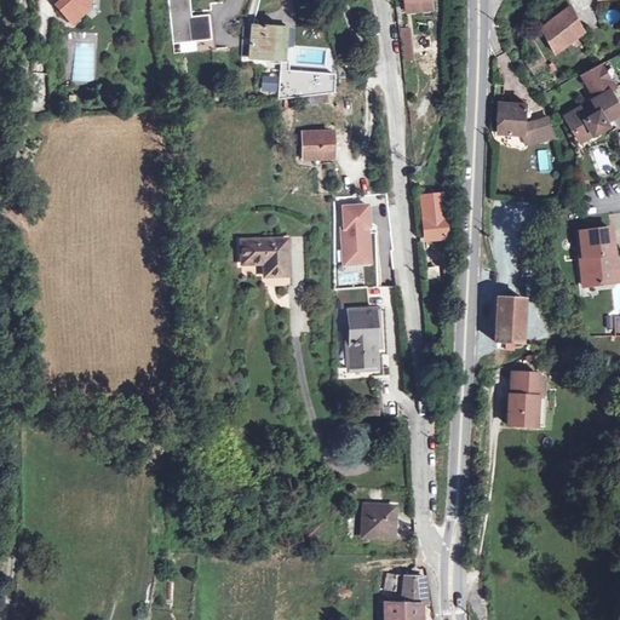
[(63,0),(57,6),(72,23),(90,9),(90,0),(63,0)]
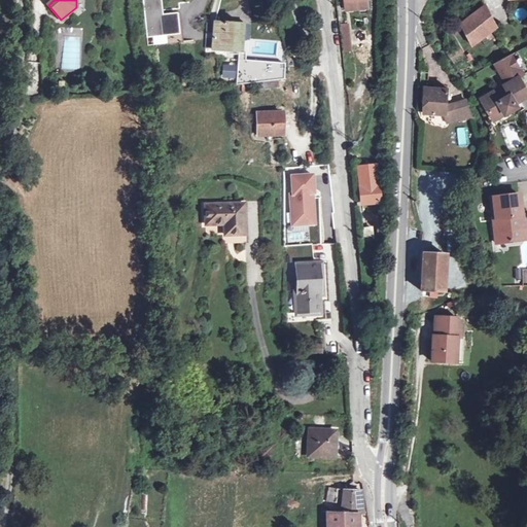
[(143,0),(147,35),(178,32),(176,13),(163,14),(161,14),(160,11),(163,10),(161,0),(160,0),(159,0),(143,0)]
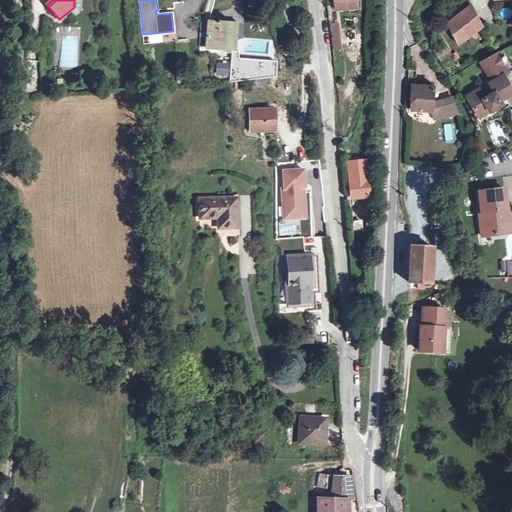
[(471,3),(449,21),(460,43),(482,25),(471,3)]
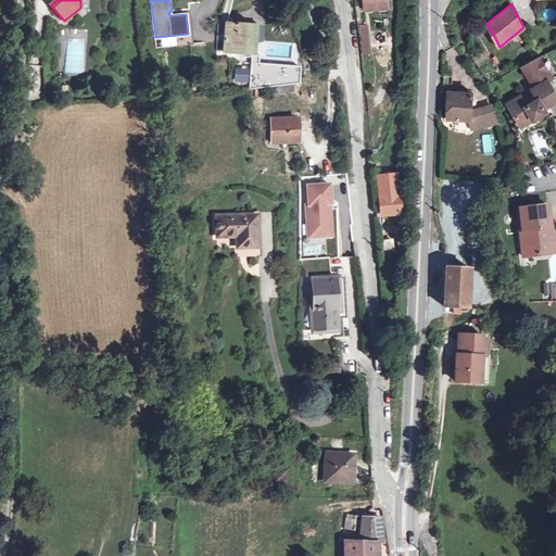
[(225,52),(227,24),(219,23),(217,51),(225,52)]
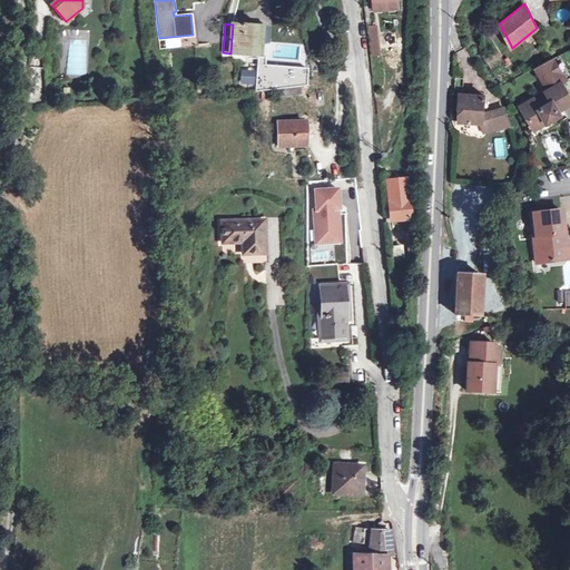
[(262,27),(233,25),(231,53),(259,56),(262,27)]
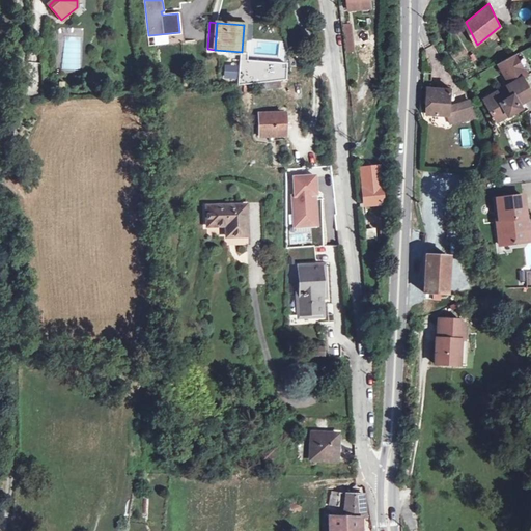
[(342,24),(345,53),(356,52),(354,23),(342,24)]
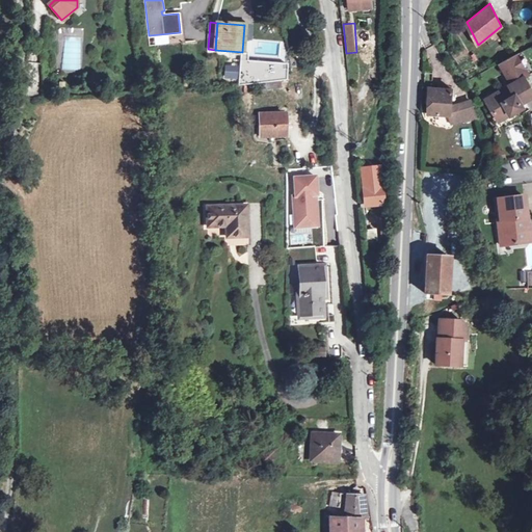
[(499,92),(486,100),(496,116),(508,109),(510,114),(520,109),(517,105),(521,103),(531,96),(531,89),(524,77),(528,75),(517,54),(499,63),(511,84),(509,85),(512,90),(501,97),(499,92)]
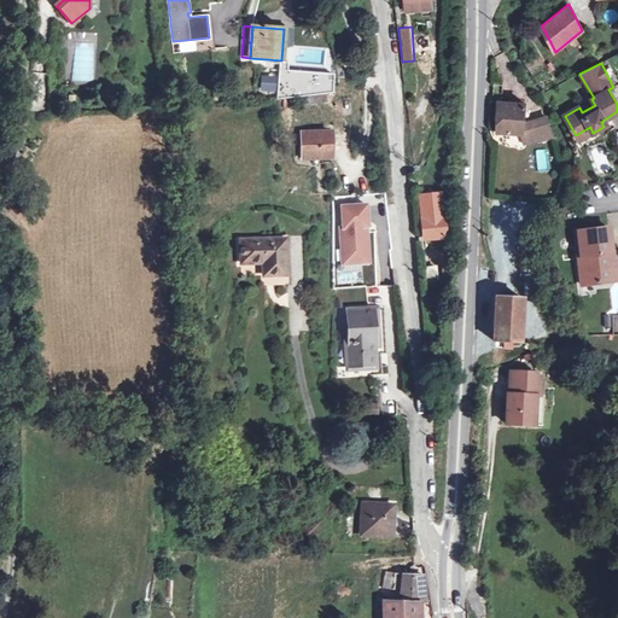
[(279,71),(278,99),(332,93),(333,75),(279,71)]
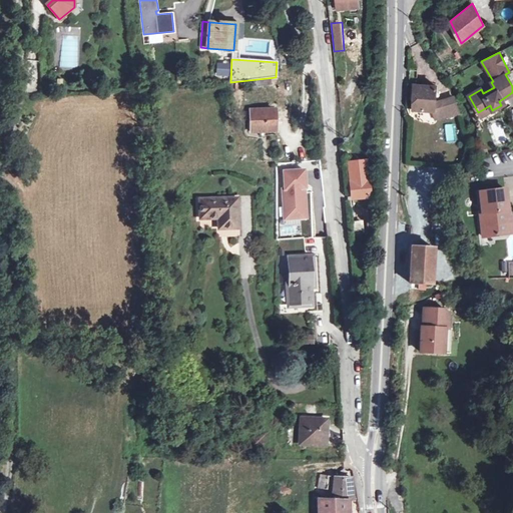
[(228,66),(218,65),(218,75),(227,76),(228,66)]
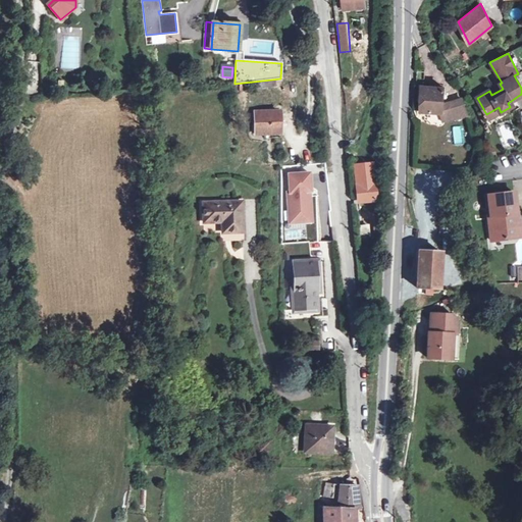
[(417,68),(416,86),(422,86),(423,86),(424,68),(417,68)]
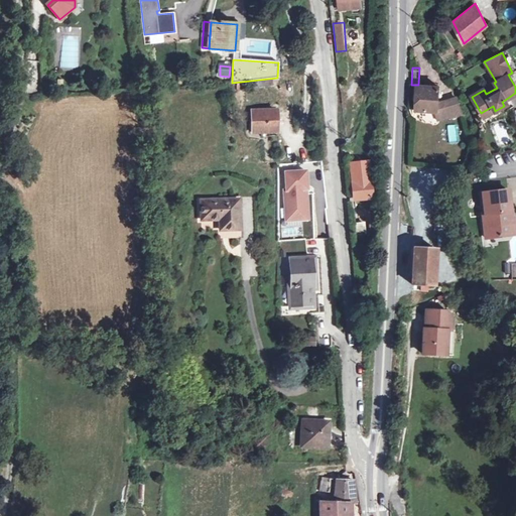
[(417,85),(415,110),(436,111),(436,119),(457,118),(462,115),(457,99),(443,103),(437,102),(438,87),(418,85),(417,85)]
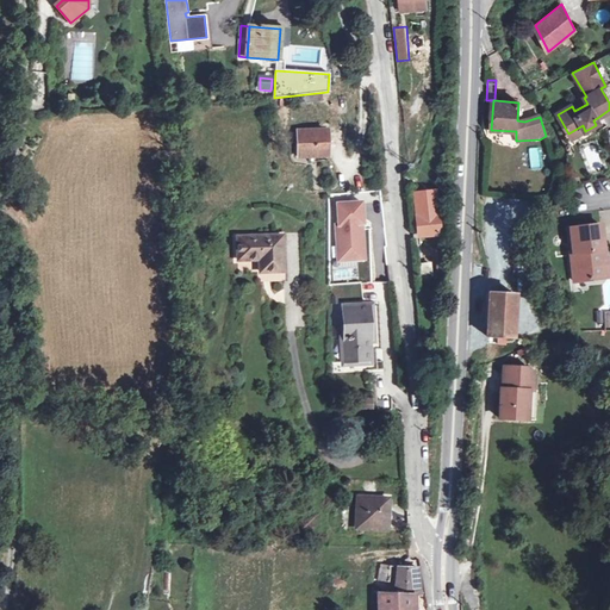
[(583,125),(568,134),(572,139),(585,131),(583,125)]
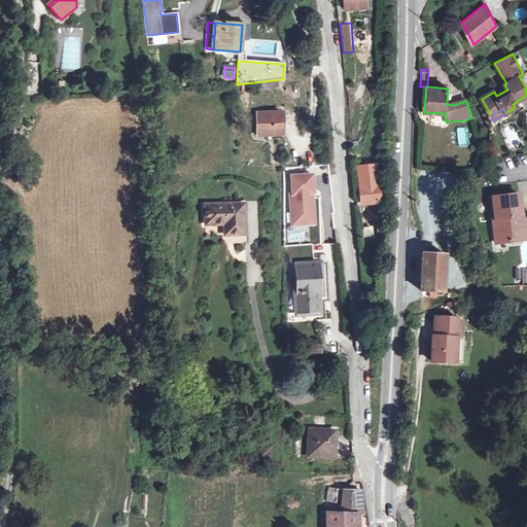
[(283,112),(257,113),(258,136),(267,135),(267,139),(276,139),(276,135),(283,135),(283,112)]
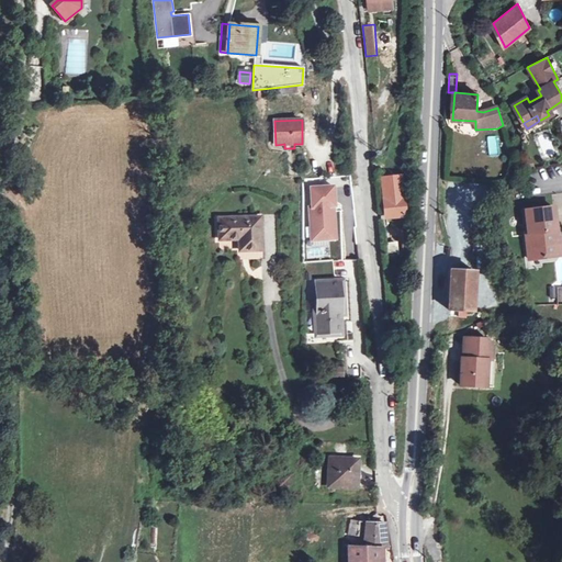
[(501,156),(498,135),(487,136),(489,157),(501,156)]
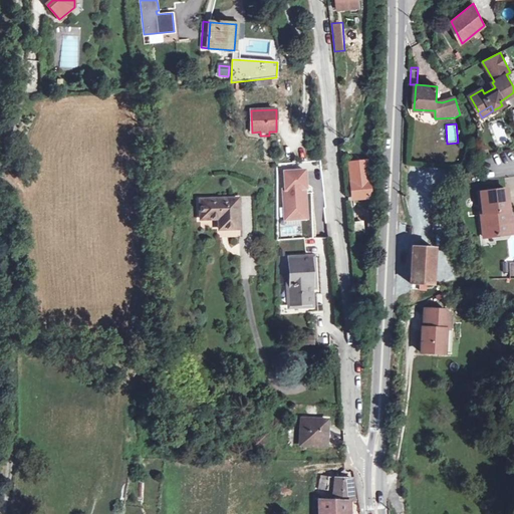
[(284,172),(285,190),(283,190),(285,220),(304,219),(302,195),(304,193),(304,189),(306,188),(304,170),(284,172)]
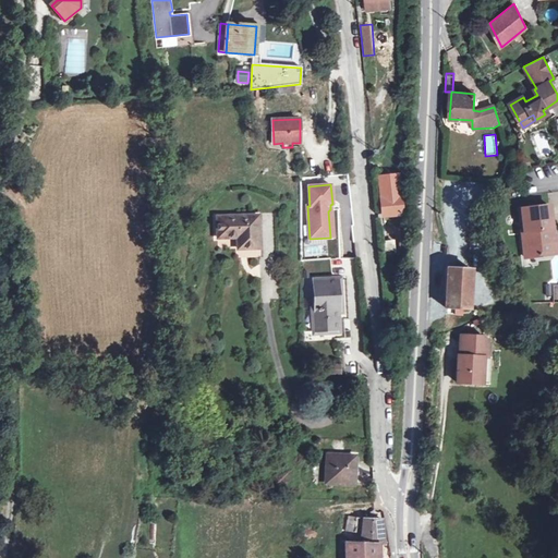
[(399,196),(381,198),(384,216),(400,214),(399,196)]
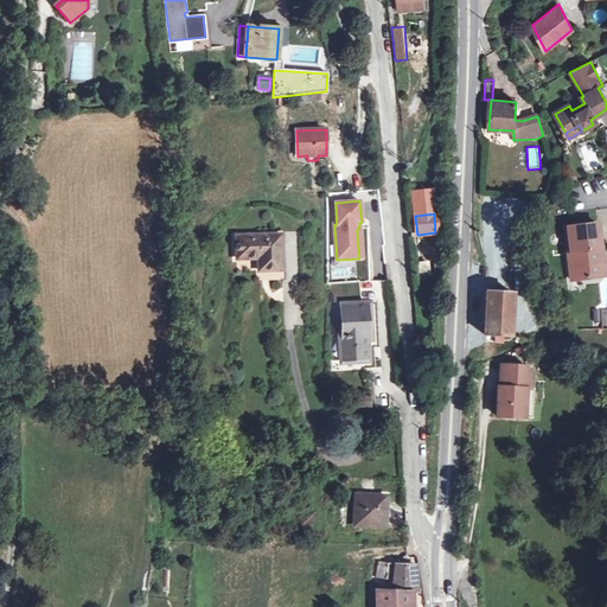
[(598,223),(567,228),(570,251),(567,251),(570,280),(596,276),(593,249),(600,249),(598,223)]
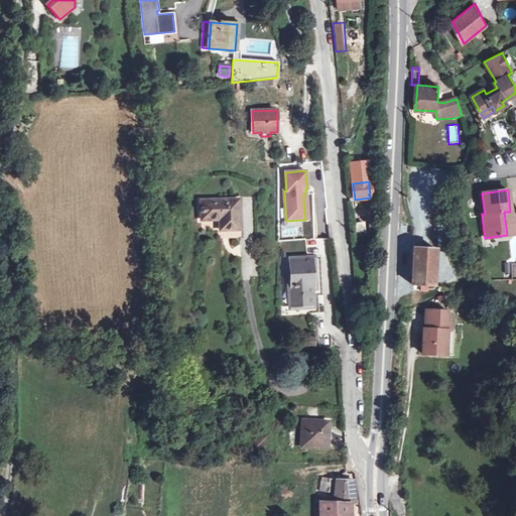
[(239,200),(202,201),(202,220),(223,219),(224,230),(240,229),(239,200)]
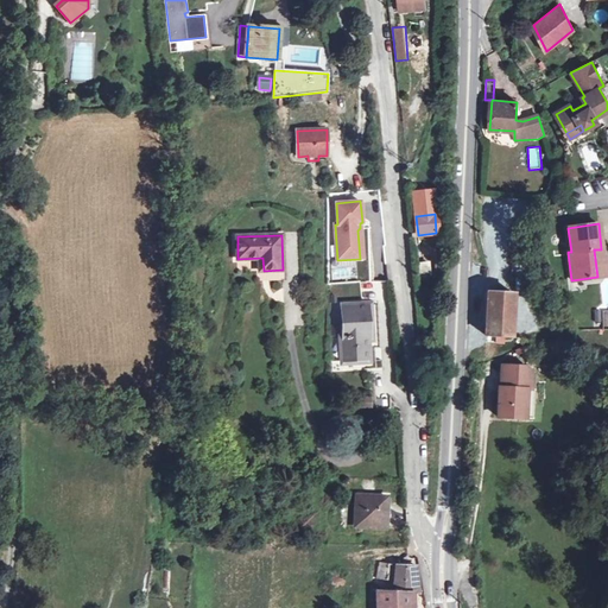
[(601,249),(594,249),(597,277),(607,276),(603,248),(601,249)]
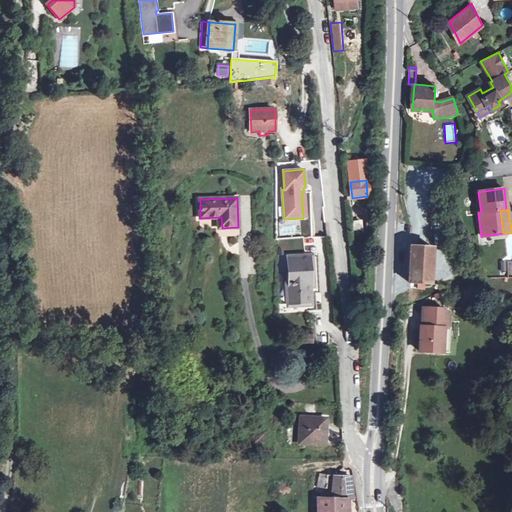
[(360,221),(353,222),(354,231),(361,230),(360,221)]
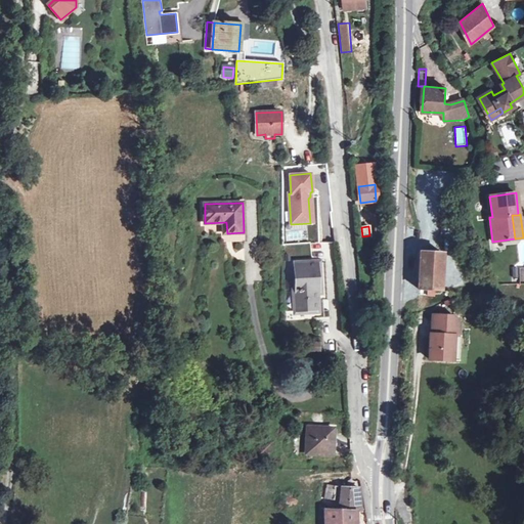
[(420,252),(418,289),(421,290),(420,295),(427,295),(428,290),(441,290),(443,291),(444,287),(441,287),(443,253),(420,252)]
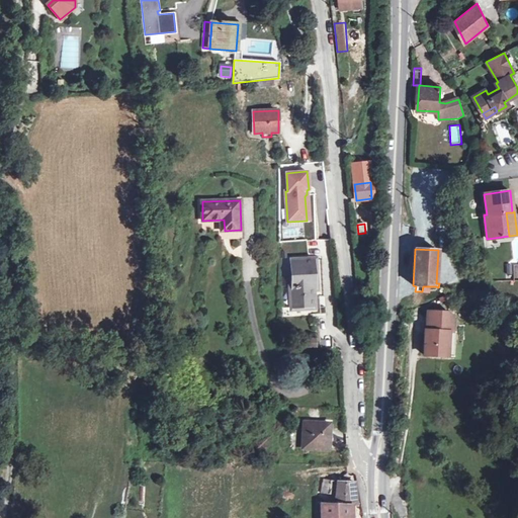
[(293,286),(290,286),(291,309),(314,308),(313,296),(323,296),(321,259),(291,261),(292,277),(293,286)]
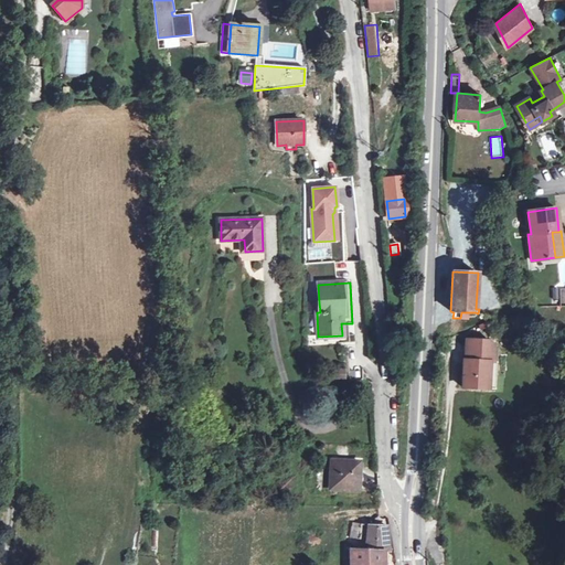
[(493,361),(494,347),(488,340),(467,339),(466,360),(465,360),(462,386),(489,387),(489,374),(494,371),(497,371),(497,361),(493,361)]
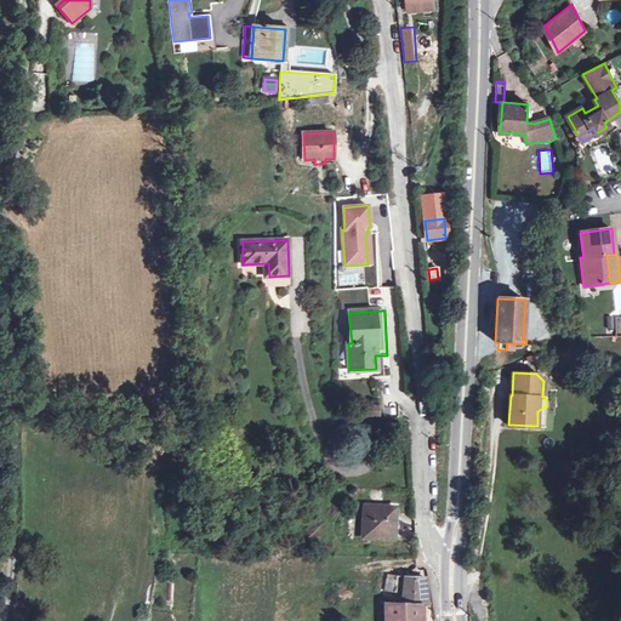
[(365,506),(363,537),(393,540),(396,508),(365,506)]
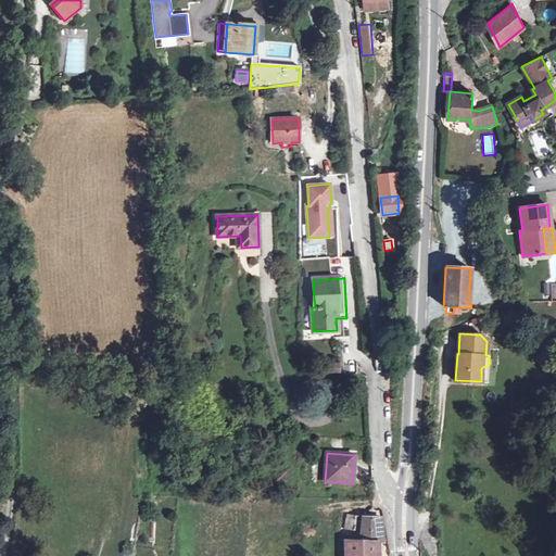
[(346,515),(344,529),(351,530),(353,530),(355,516),(346,515)]
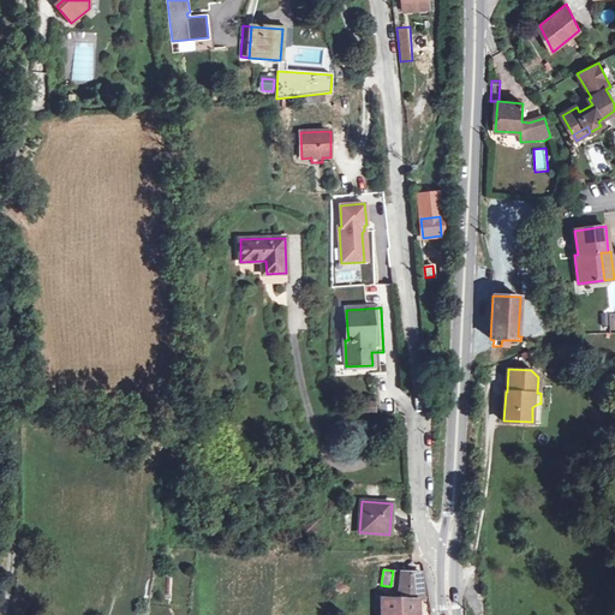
[(393,571),(390,586),(399,587),(400,599),(418,599),(418,601),(424,601),(421,572),(402,572),(393,571)]
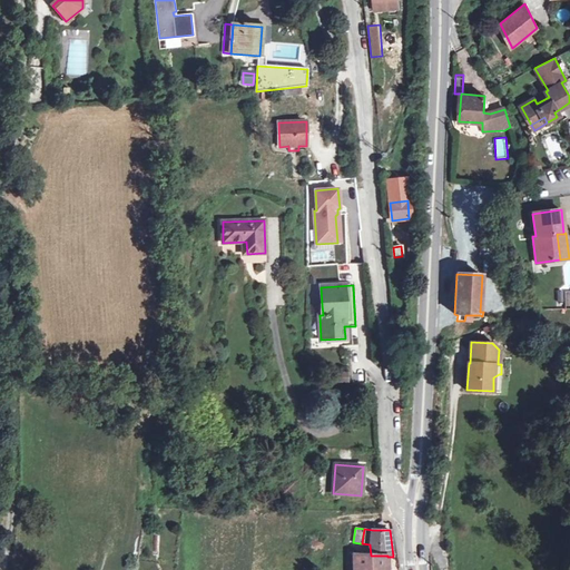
[(371,556),(354,554),(354,569),(387,569),(387,557),(387,556),(371,556)]
